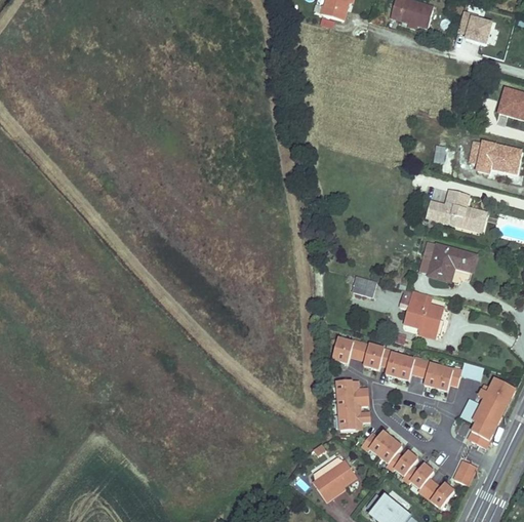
[(346,11),(349,0),(325,0),(324,5),(323,4),(320,12),(339,18),(341,10),(346,11)]
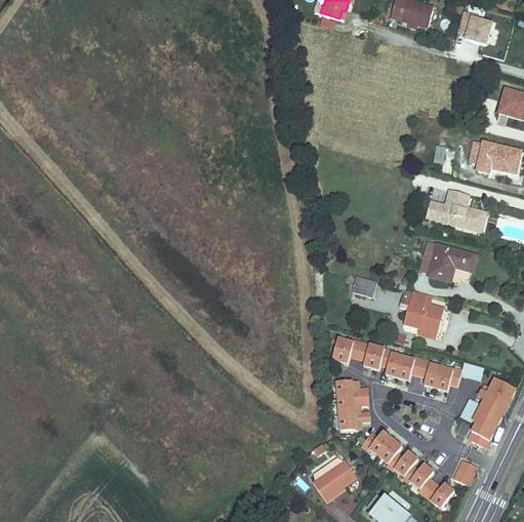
[(427,28),(433,5),(414,0),(395,0),(392,12),(400,15),(398,19),(408,22),(417,25),(427,28)]
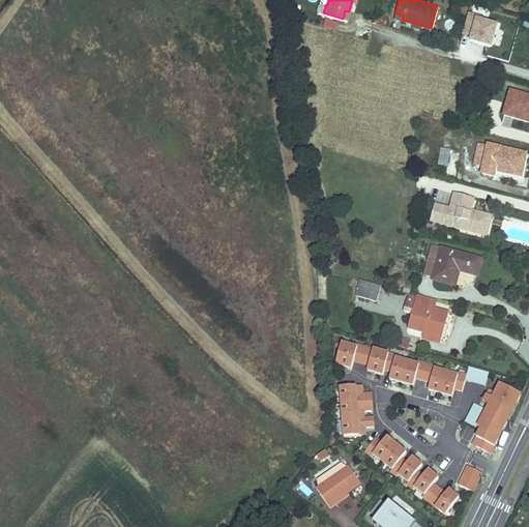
[(486,16),(488,7),(473,3),(471,11),(486,16)]
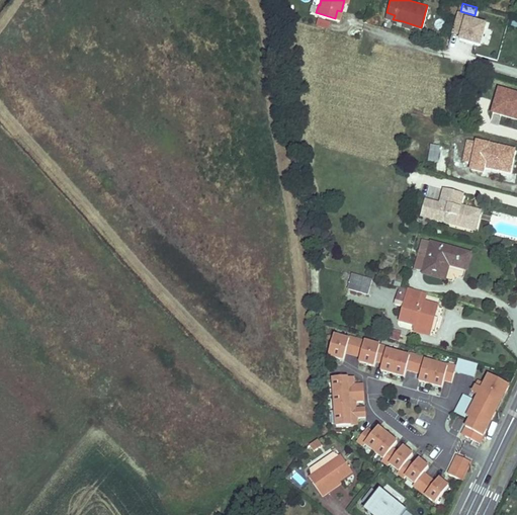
[(383,19),(366,14),(364,20),(381,25),(383,19)]
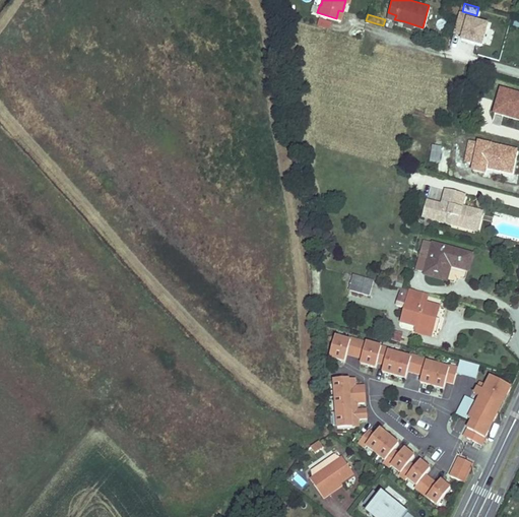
[(518,117),(518,92),(500,87),(494,111),(518,117)]
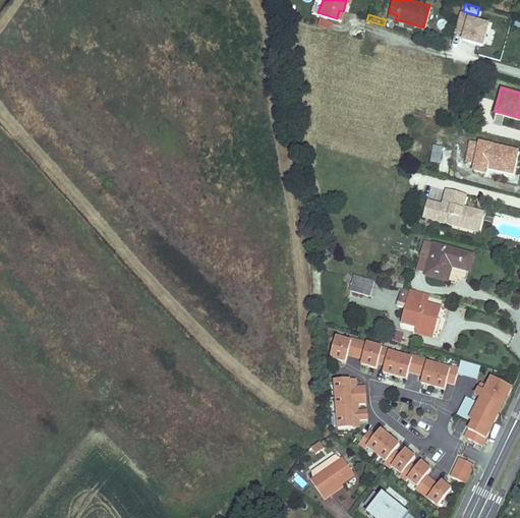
[(511,171),(516,149),(469,138),(465,159),(474,161),(472,168),(484,170),(485,166),(511,171)]
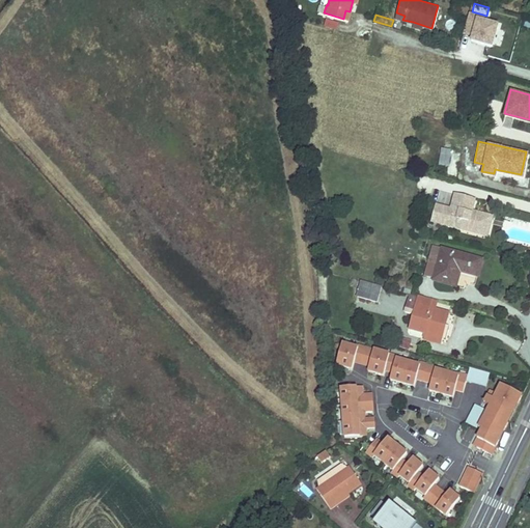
[(445,172),(456,174),(462,149),(441,145),(437,163),(446,165),(445,172)]
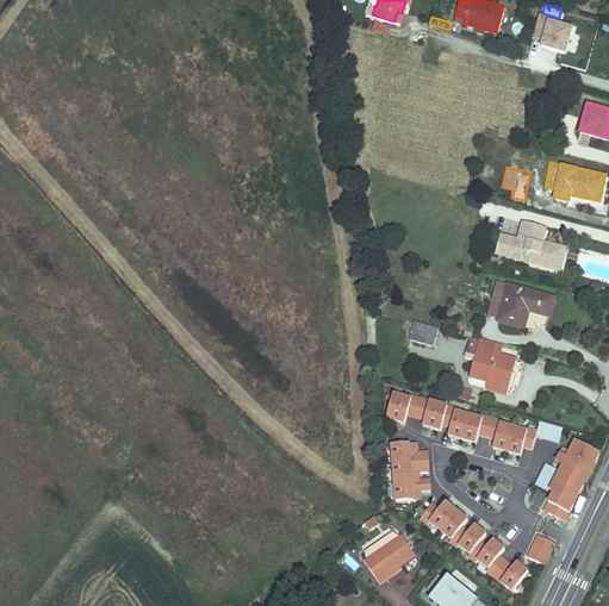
[(553,267),(559,244),(541,239),(545,226),(522,220),(517,237),(499,232),(495,251),(553,267)]
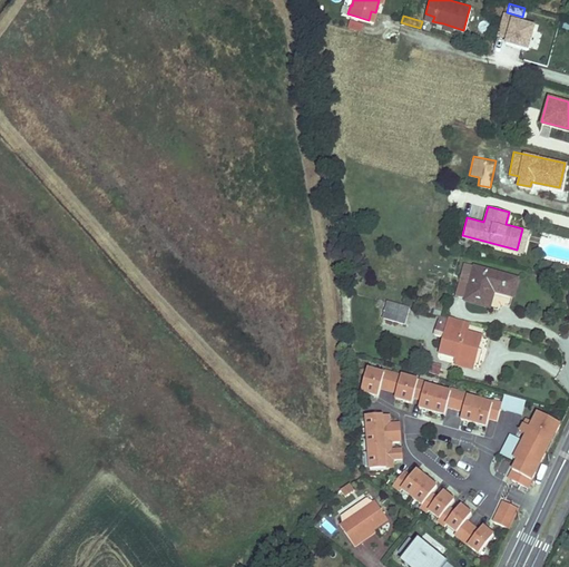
[(522,251),(528,230),(522,228),(517,250),(522,251)]
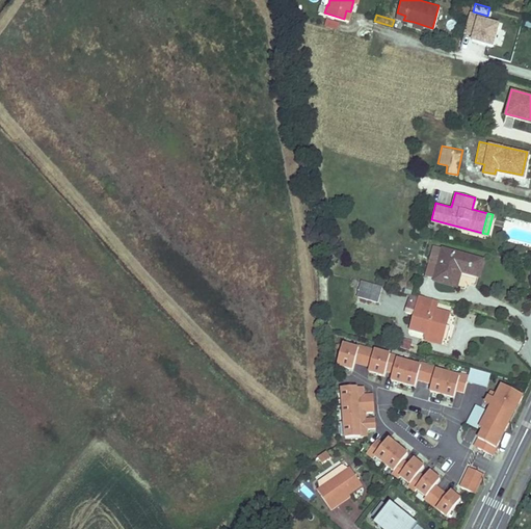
[(477,273),(482,259),(433,245),(429,260),(439,262),(434,276),(433,278),(454,283),(459,268),(477,273)]
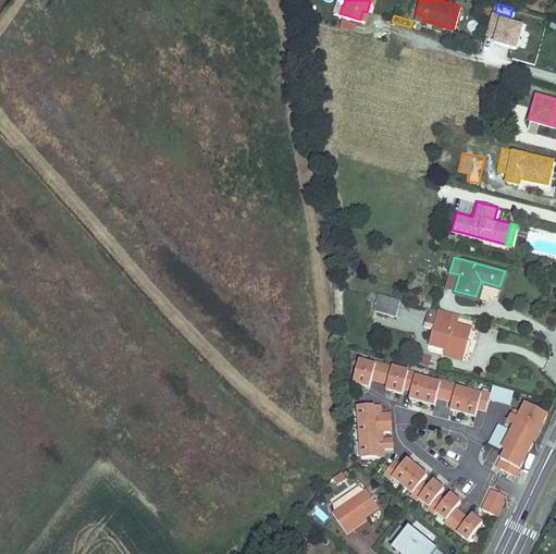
[(455,290),(459,274),(449,272),(445,287),(455,290)]
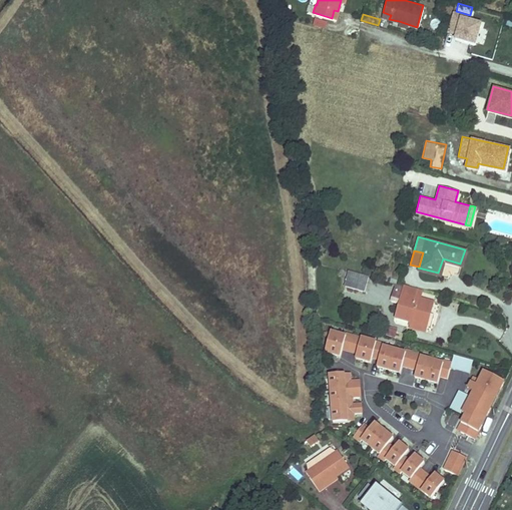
[(366,282),(368,274),(349,269),(347,276),(366,282)]
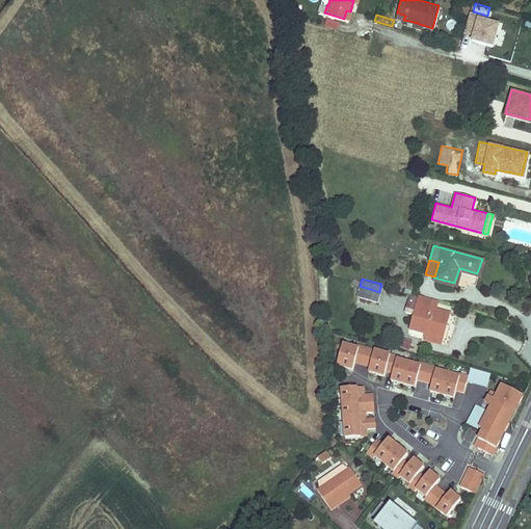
[(376,300),(379,292),(360,286),(357,294),(376,300)]
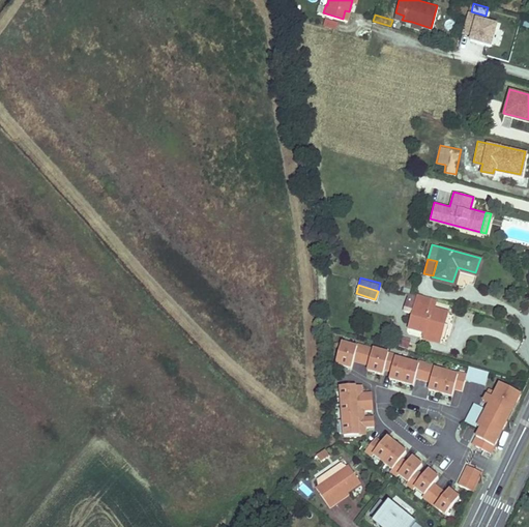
[(422,303),(424,295),(418,293),(416,301),(422,303)]
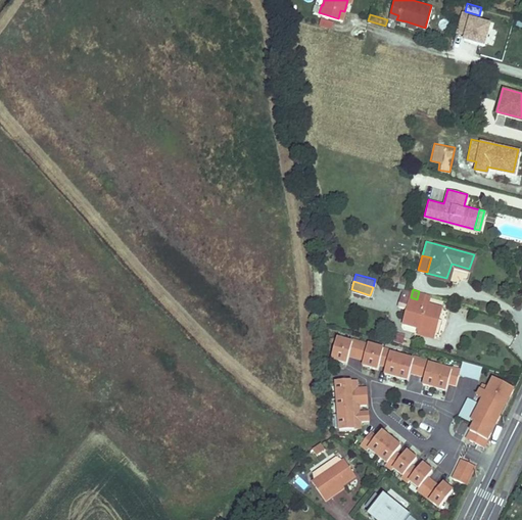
[(427,302),(429,294),(419,291),(417,299),(427,302)]
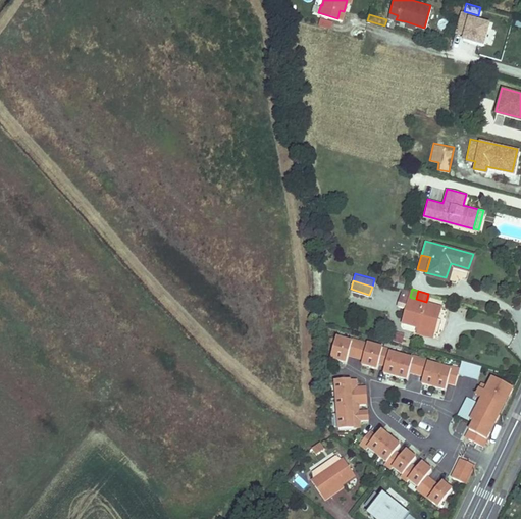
[(436,316),(439,305),(426,302),(416,299),(410,297),(404,295),(401,303),(407,305),(403,321),(419,326),(417,331),(431,335),(432,329),(433,327),(428,326),(431,316),(436,317),(436,316)]
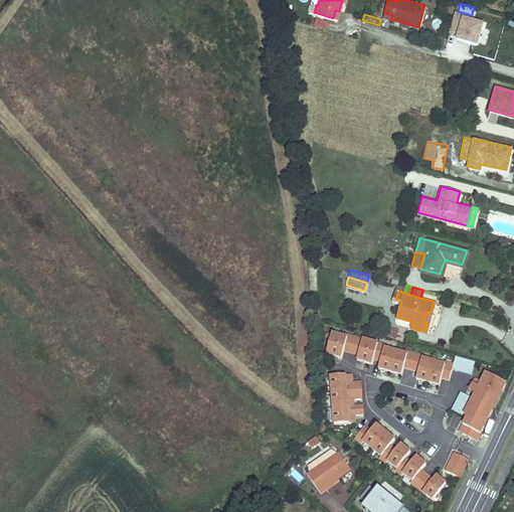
[(387,333),(395,336),(397,329),(389,327),(387,333)]
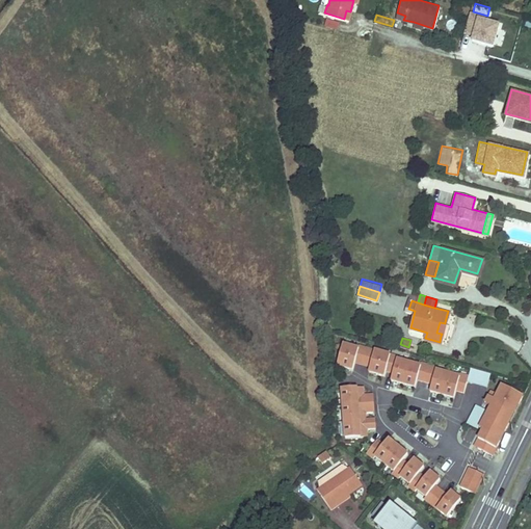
[(337,364),(353,368),(360,344),(343,340),(337,364)]
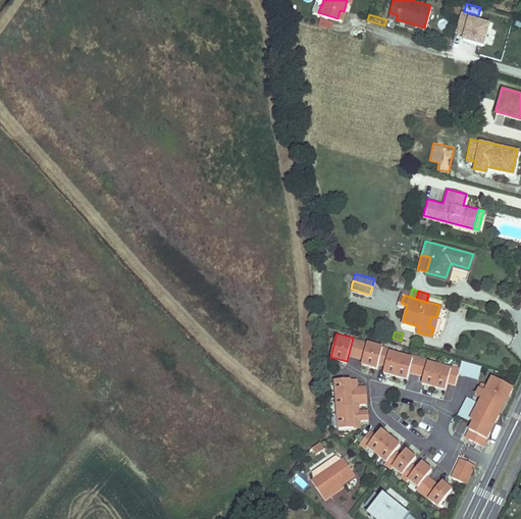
[(409,375),(413,351),(361,342),(357,367),(409,375)]
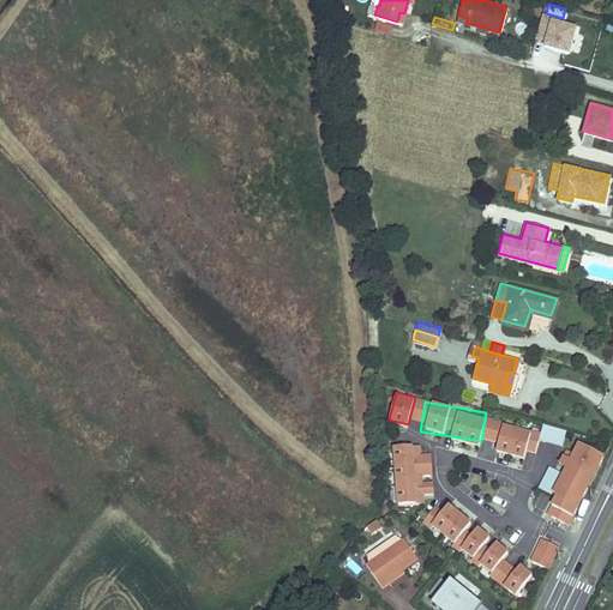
[(516,427),(520,416),(512,414),(509,426),(516,427)]
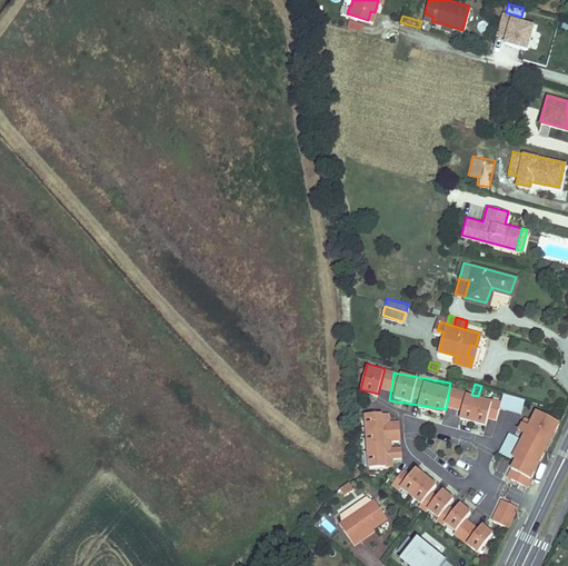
[(499,411),(505,391),(481,386),(478,396),(476,405),(499,411)]
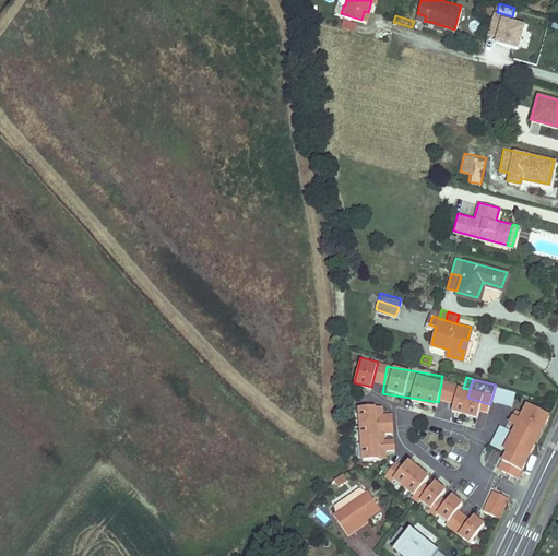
[(514,435),(527,407),(508,398),(495,424),(514,435)]
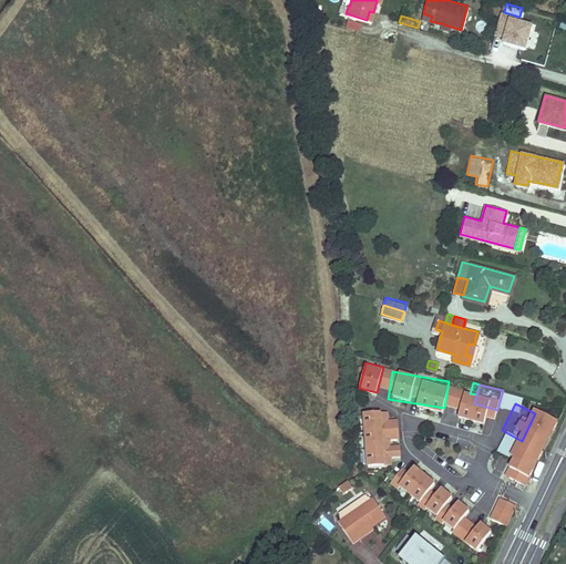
[(399,440),(399,411),(363,412),(366,463),(391,463),(391,454),(400,454),(399,440)]
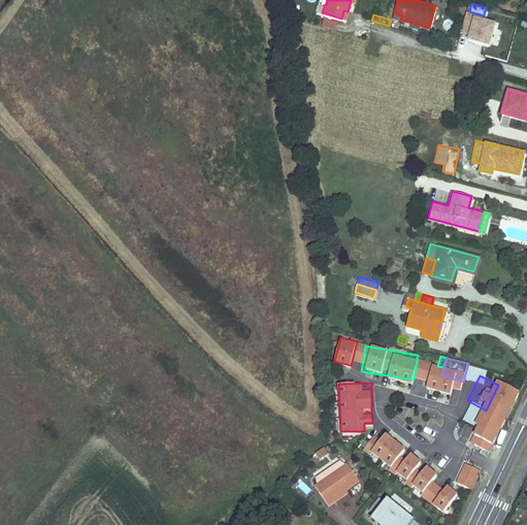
[(314,452),(320,458),(328,451),(322,445),(314,452)]
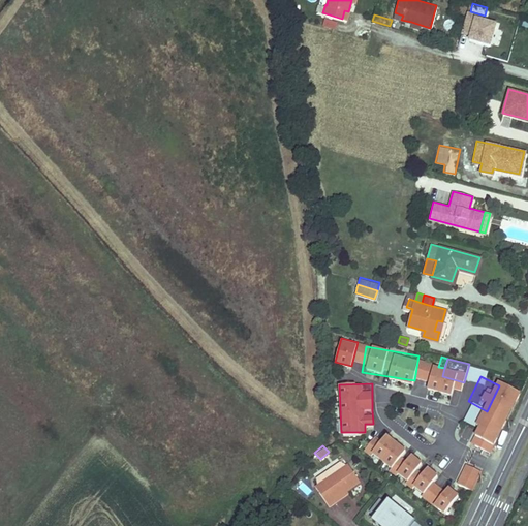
[(346,488),(359,478),(347,463),(332,473),(323,480),(315,485),(329,504),(336,499),(334,496),(346,488)]
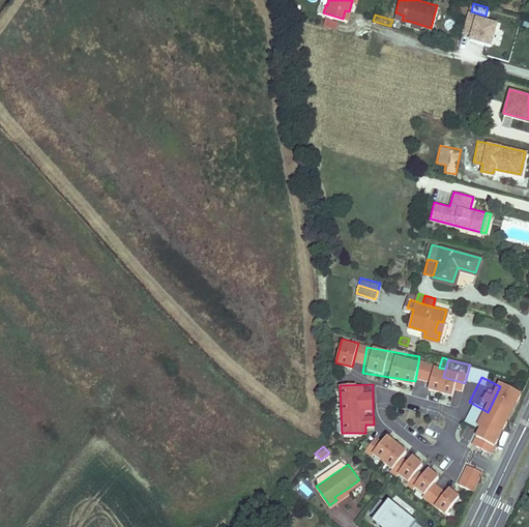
[(441,513),(467,477),(448,464),(431,487),(420,479),(411,491),(441,513)]
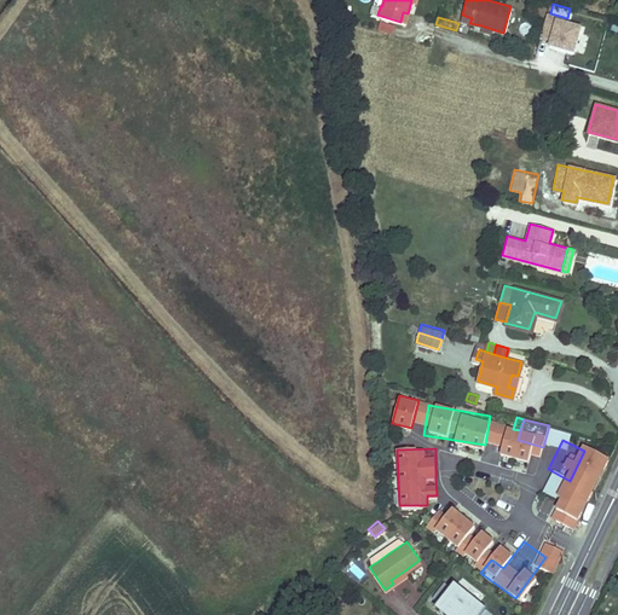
[(388,553),(383,546),(373,552),(379,561),(388,553)]
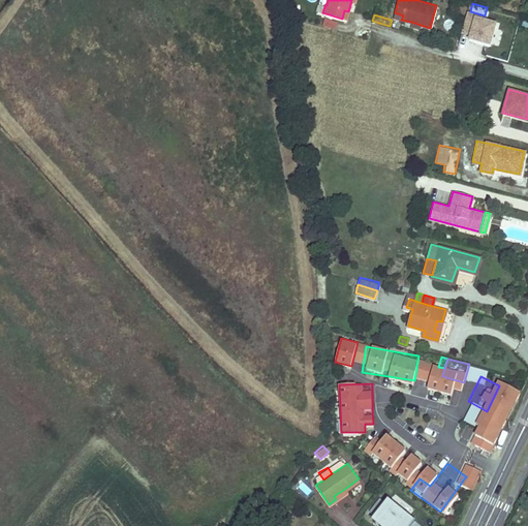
[(348,491),(346,488),(334,496),(336,499),(348,491)]
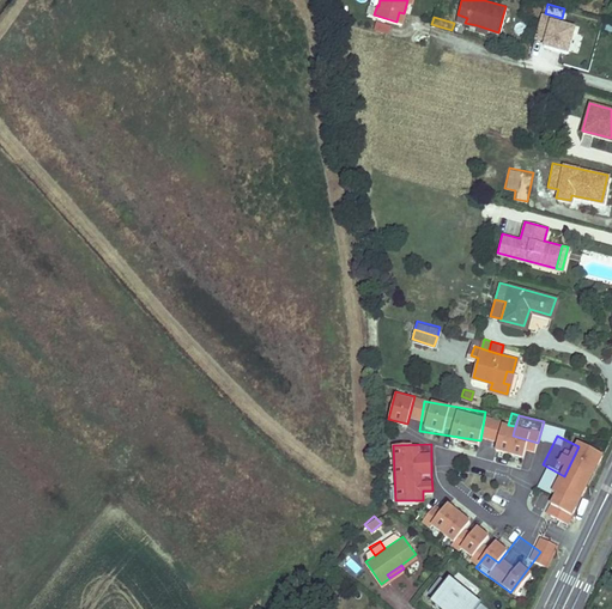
[(490,608),(449,578),(447,580),(440,574),(428,590),(435,596),(432,600),(443,608),(459,608),(461,608),(462,608),(490,608)]
